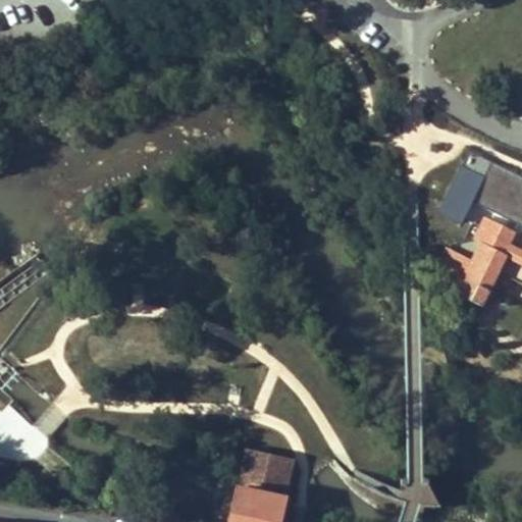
[(521,175),(468,151),(434,211),(462,224),(473,202),(521,224),(521,175)]
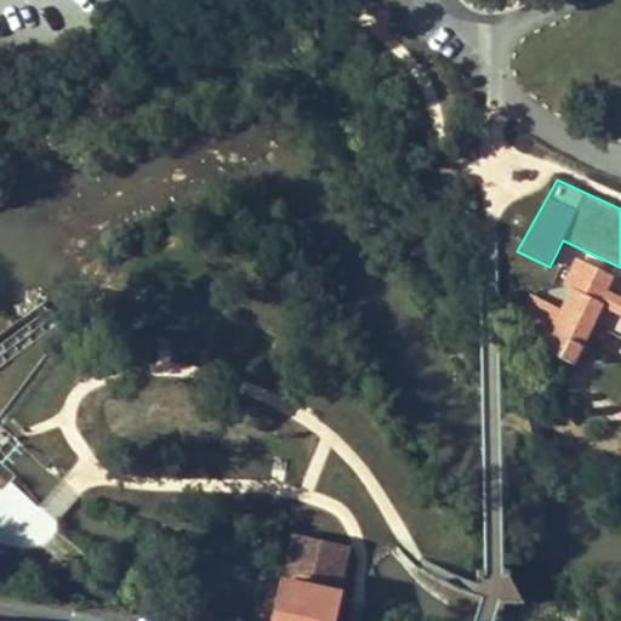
[(616,275),(570,254),(557,280),(574,288),(590,296),(593,288),(607,294),(616,275)]
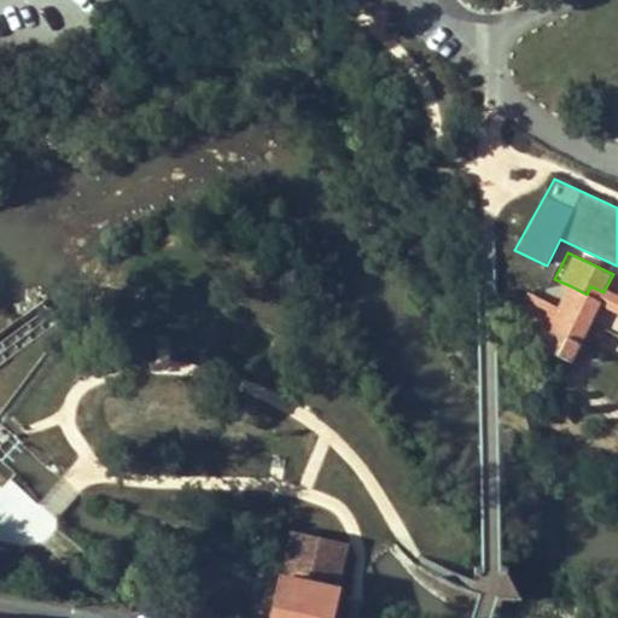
[(566,362),(576,343),(570,339),(569,333),(588,296),(587,295),(571,286),(557,312),(529,297),(519,316),(537,327),(529,343),(544,351),(543,354),(551,359),(553,355),(566,362)]
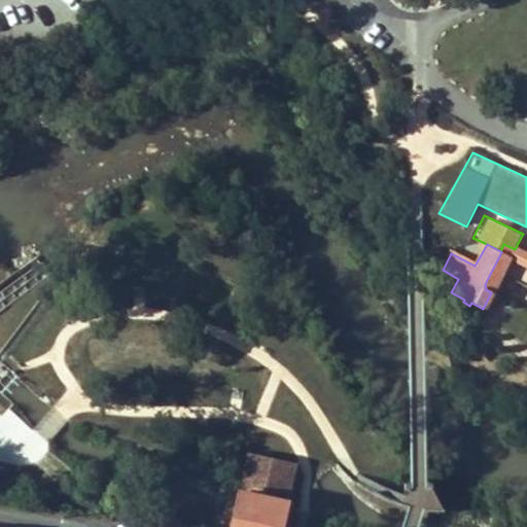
[(503,244),(500,251),(501,252),(485,284),(486,289),(491,292),(502,271),(510,257),(526,267),(526,255),(515,249),(503,244)]
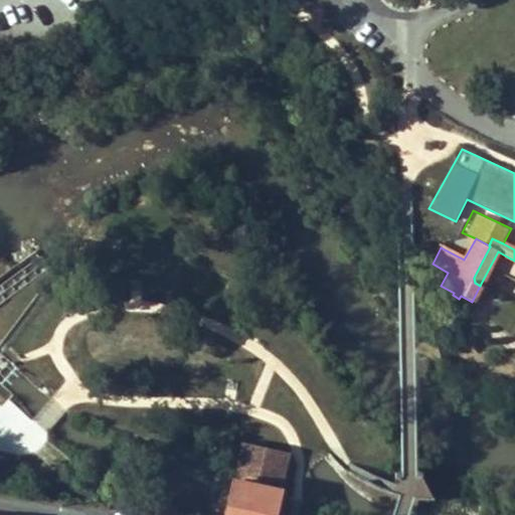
[(458,337),(466,343),(470,337),(462,332),(458,337)]
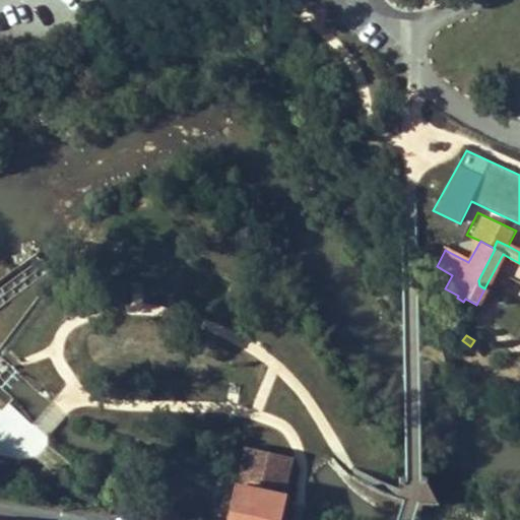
[(229,519),(278,519),(285,496),(282,495),(291,458),(247,448),(243,463),(229,519)]
